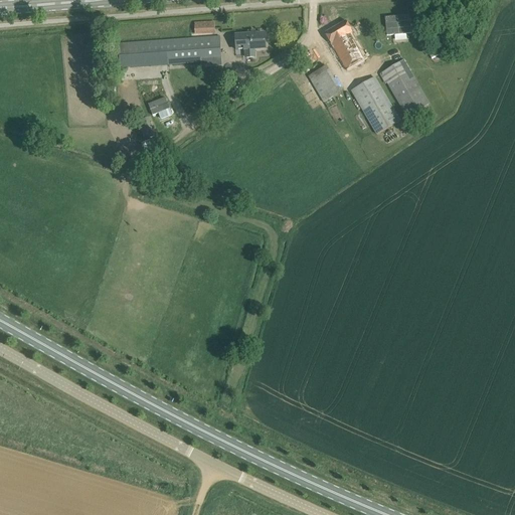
[(410,15),(385,18),(387,36),(411,34),(410,15)]
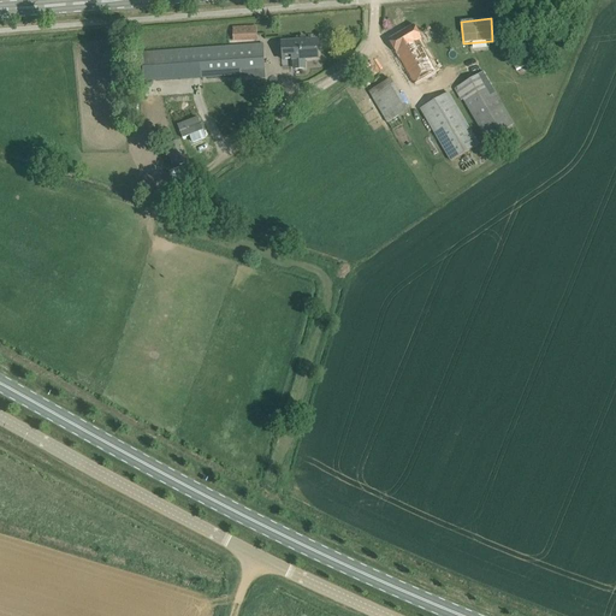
[(422,39),(420,36),(414,25),(389,41),(396,53),(397,53),(414,84),(436,72),(418,41),(422,39)]
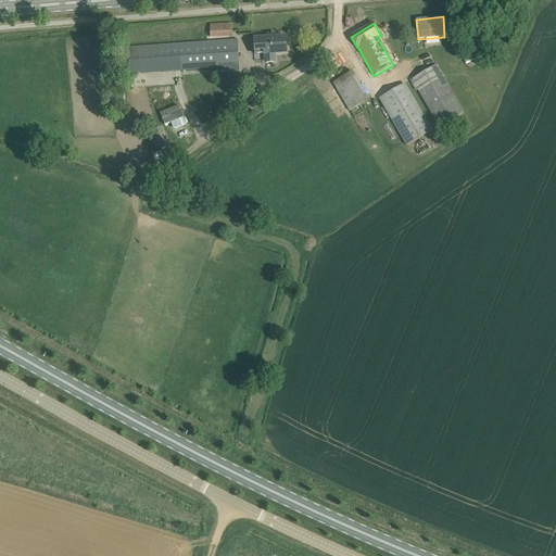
[(232,36),(231,25),(210,26),(211,37),(232,36)]
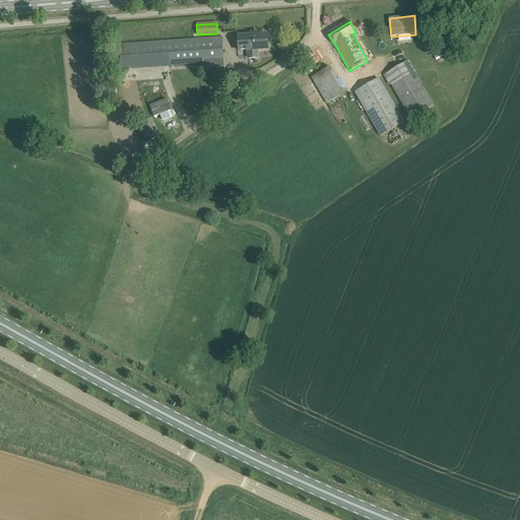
[(268,49),(268,45),(267,35),(239,37),(239,47),(247,47),(248,51),(249,59),(257,58),(256,50),(268,49)]
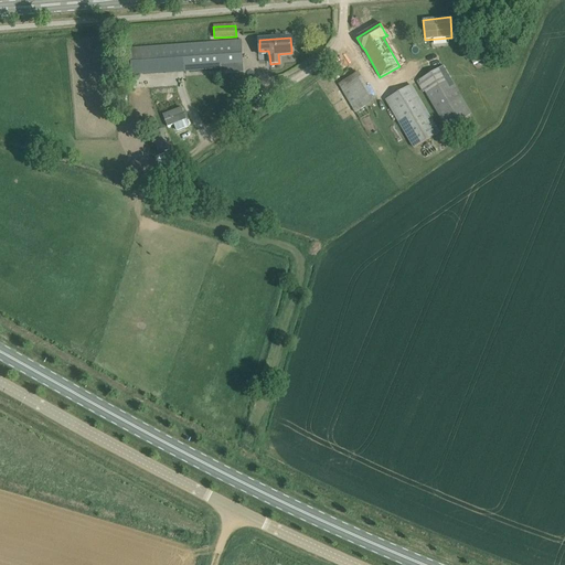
[(241,41),(130,49),(131,60),(132,75),(221,68),(243,67),(242,52),(241,41)]
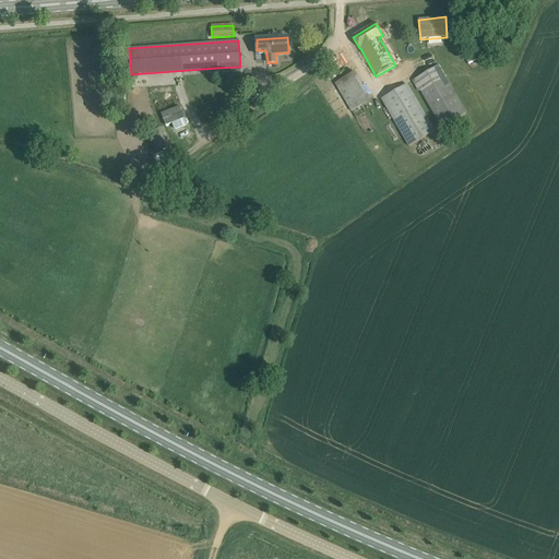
[(439,66),(414,80),(442,128),(466,114),(439,66)]
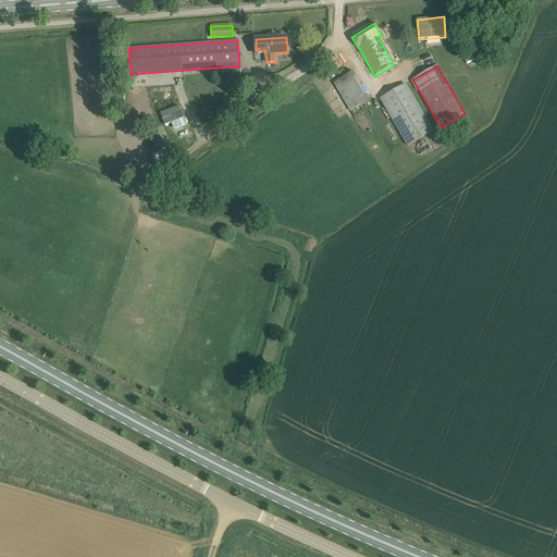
[(338,81),(349,110),(369,103),(358,73),(338,81)]
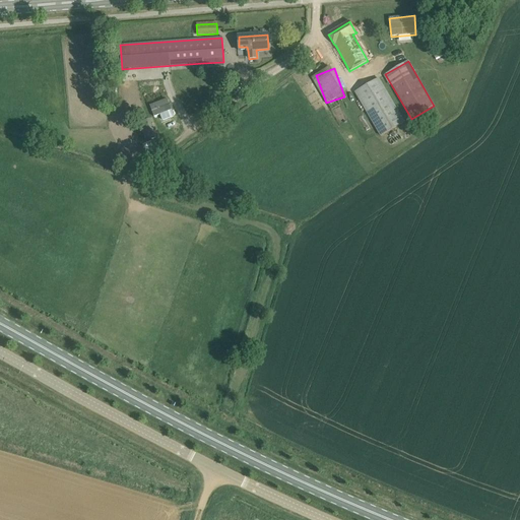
[(375,80),(355,92),(381,136),(400,125),(404,123),(379,78),(375,80)]
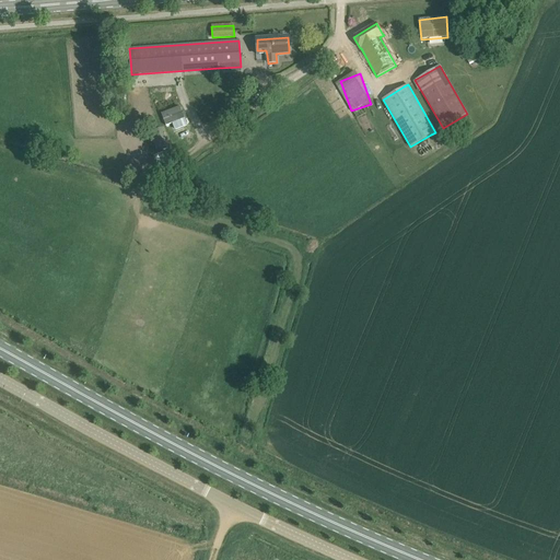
[(161,114),(166,126),(173,124),(175,130),(187,126),(179,107),(161,114)]
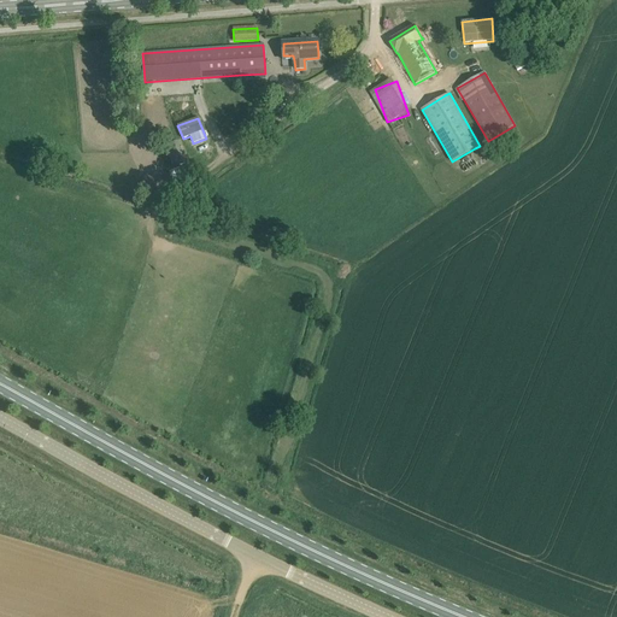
All buildings are outlined.
